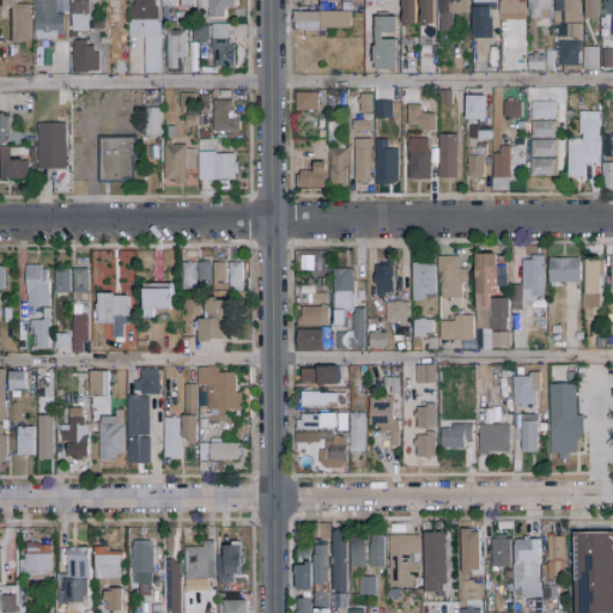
[(32,42),(11,42),(11,8),(0,8),(0,0),(18,0),(18,6),(32,6),(32,42)]
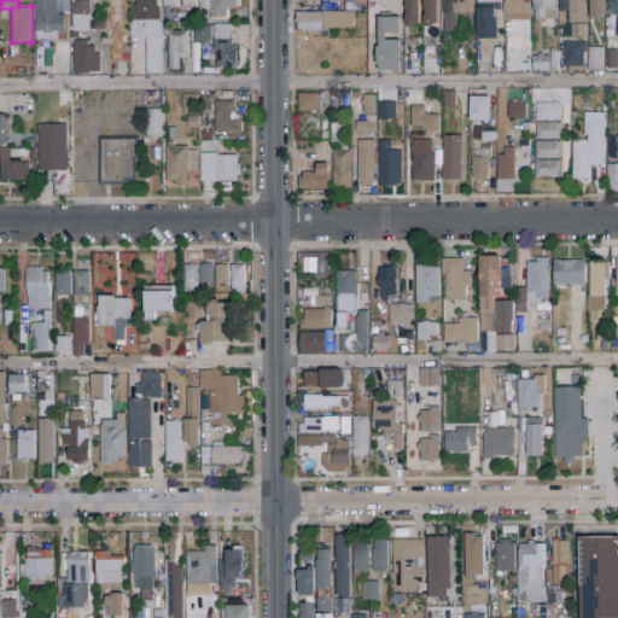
[(66,16),(66,31),(35,33),(35,0),(58,0),(58,16),(66,16)]
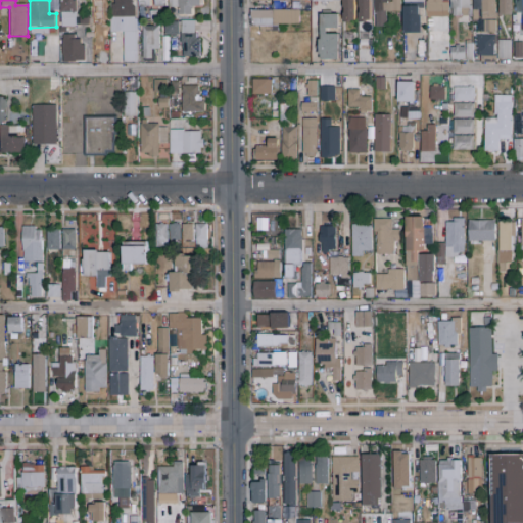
[(63,28),(63,21),(61,21),(61,0),(77,0),(77,8),(78,8),(78,21),(77,21),(77,28),(63,28)]
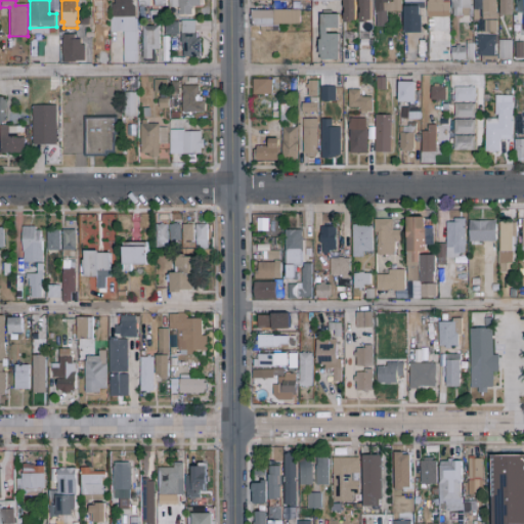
[(138,64),(124,64),(124,59),(111,59),(111,20),(112,20),(112,5),(116,5),(116,0),(135,0),(135,19),(138,19),(138,64)]
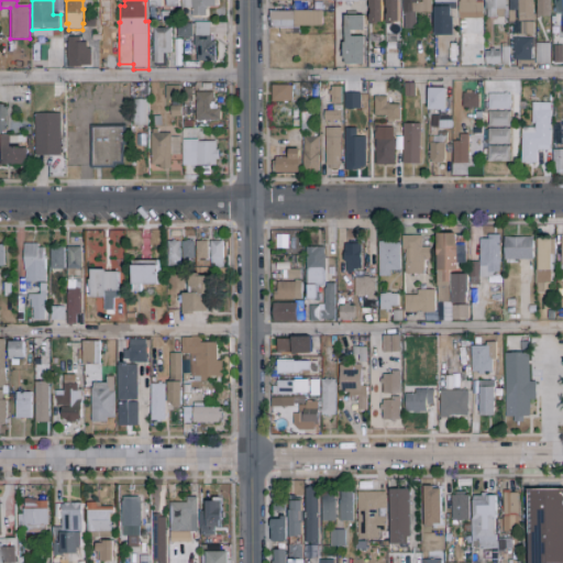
[(191,15),(191,9),(181,9),(181,0),(217,0),(217,8),(206,8),(206,15),(191,15)]
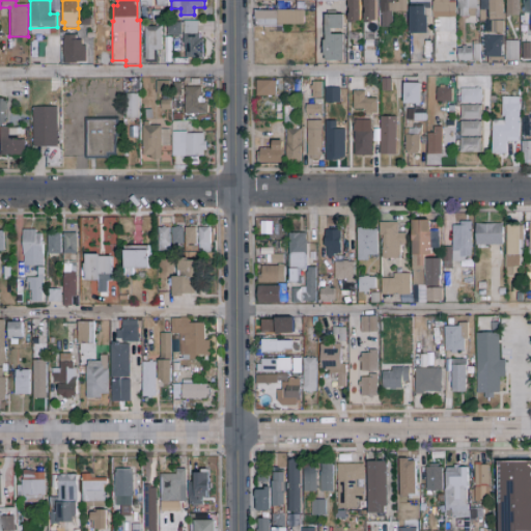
[(360,0),(361,21),(348,22),(348,15),(351,15),(351,8),(347,8),(347,4),(348,4),(348,0),(360,0)]
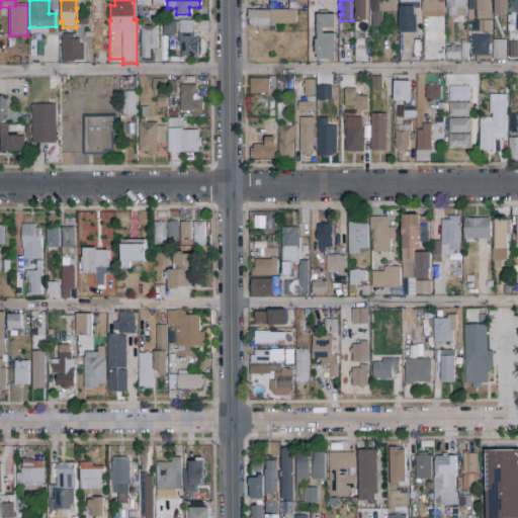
[(367,0),(367,21),(356,21),(356,14),(357,14),(357,9),(356,9),(356,0),(367,0)]
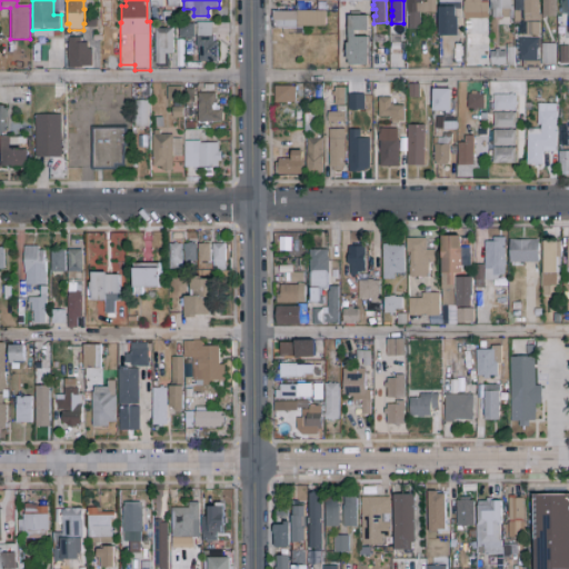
[(436,0),(437,13),(419,13),(420,30),(410,30),(409,15),(408,15),(407,0),(425,0),(425,3),(427,3),(427,0),(436,0)]
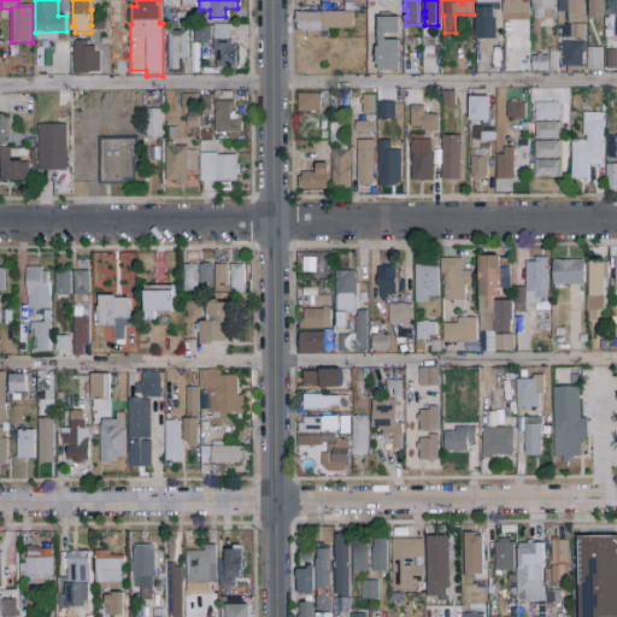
[(500,0),(500,11),(491,11),(491,24),(485,24),(486,41),(477,41),(476,0),(500,0)]
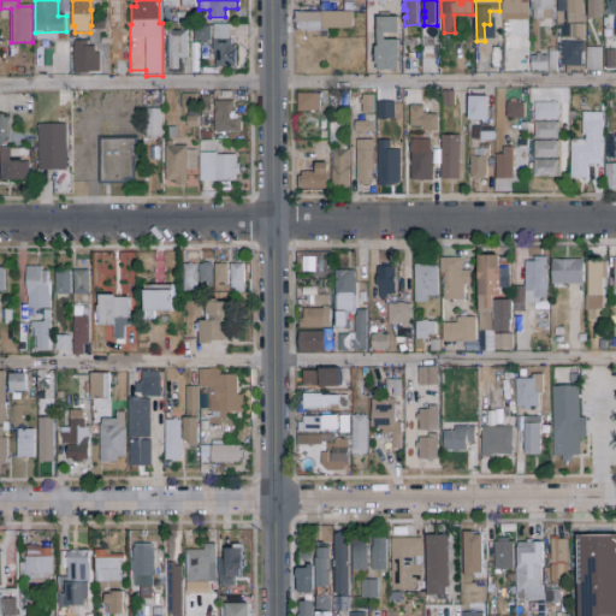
[(529,15),(502,15),(502,3),(504,3),(504,0),(522,0),(522,1),(529,1),(529,15)]
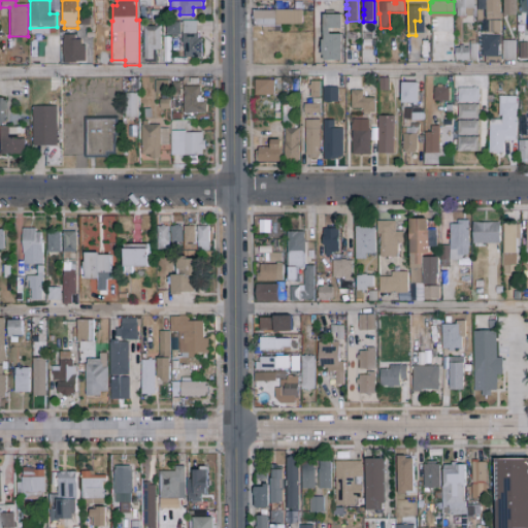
[(474,0),(475,18),(455,18),(455,0),(474,0)]
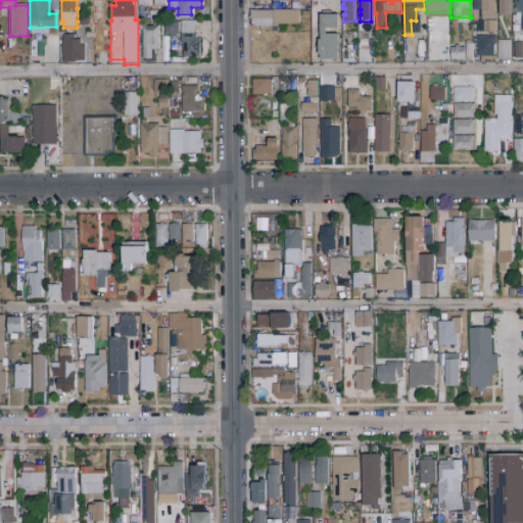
[(496,34),(484,34),(484,20),(479,20),(479,22),(473,22),(473,0),(495,0),(495,13),(497,13),(497,19),(496,19),(496,34)]
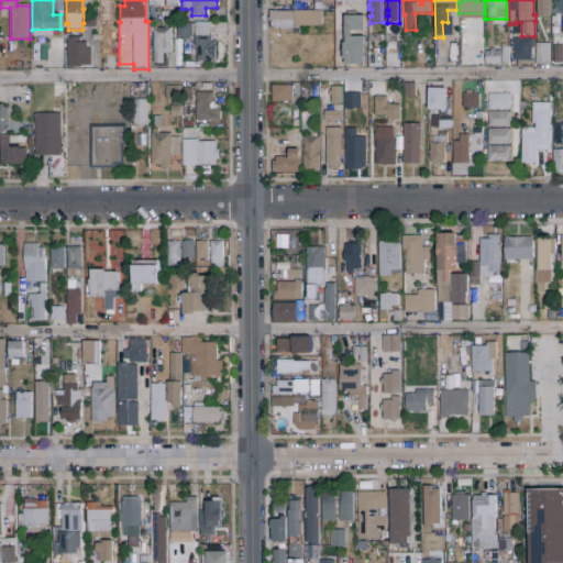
[(550,0),(551,18),(539,18),(538,0),(550,0)]
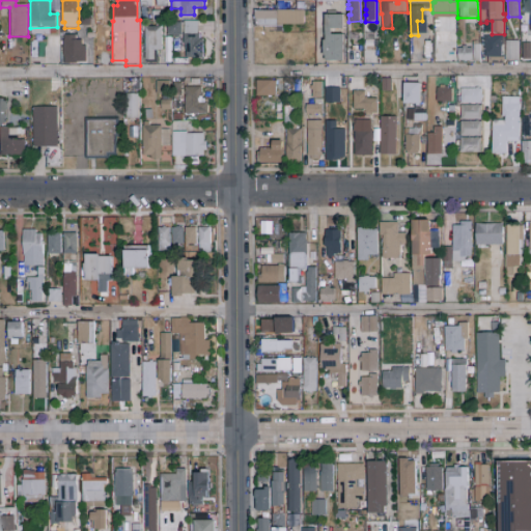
[(108,2),(91,3),(91,22),(108,21),(108,2)]
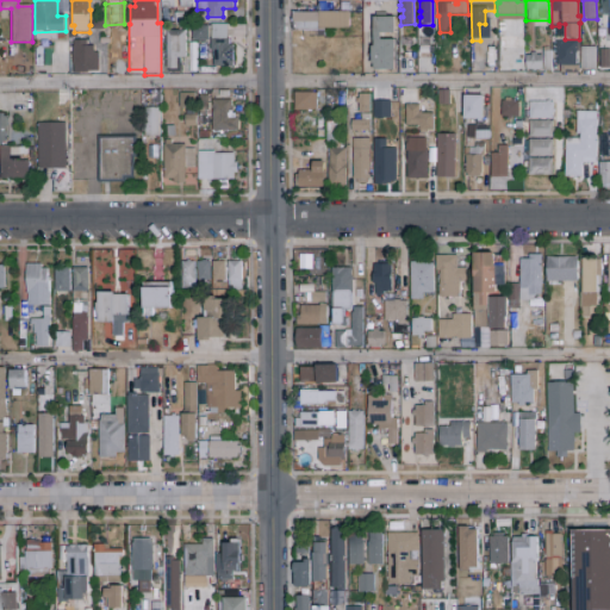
[(293,13),(319,13),(319,12),(349,13),(349,30),(325,30),(325,31),(293,31),(293,13)]
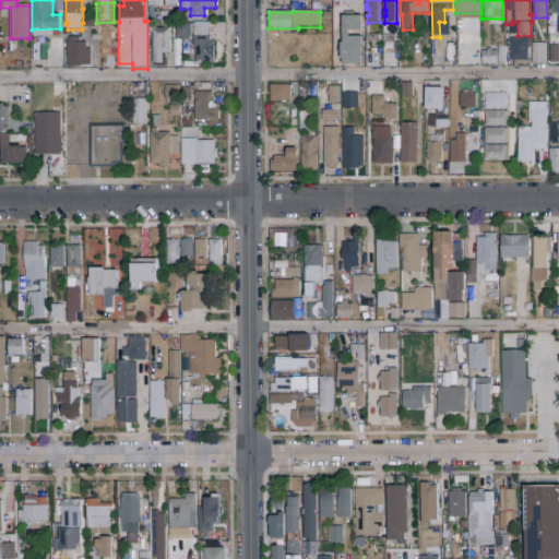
[(159,12),(174,12),(174,23),(159,23),(159,12)]
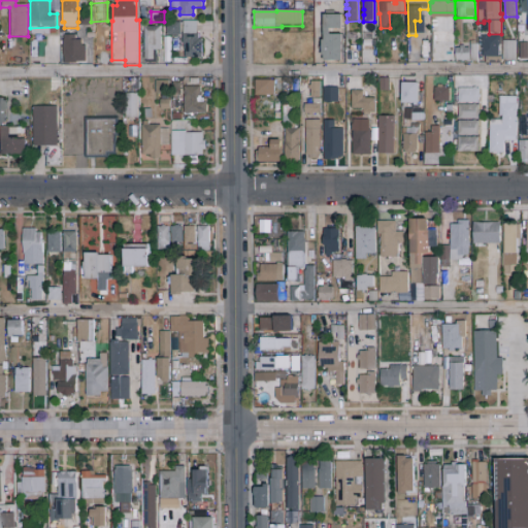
[(342,62),(324,61),(324,50),(322,50),(322,40),(324,40),(324,15),(342,15),(342,30),(331,30),(331,34),(342,35),(342,62)]
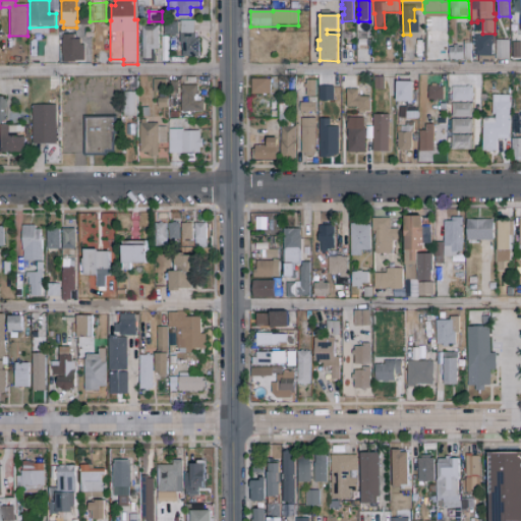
[(164,20),(163,33),(176,34),(176,20),(164,20)]
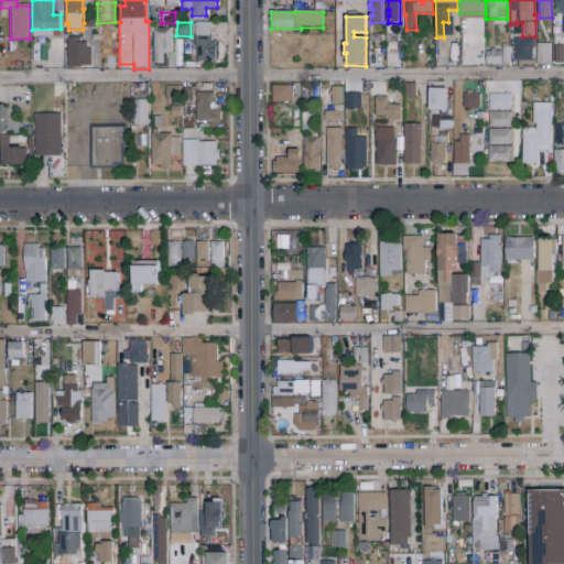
[(210,23),(210,36),(213,36),(213,42),(216,42),(215,62),(198,62),(198,49),(194,49),(194,36),(196,36),(196,22),(210,23)]
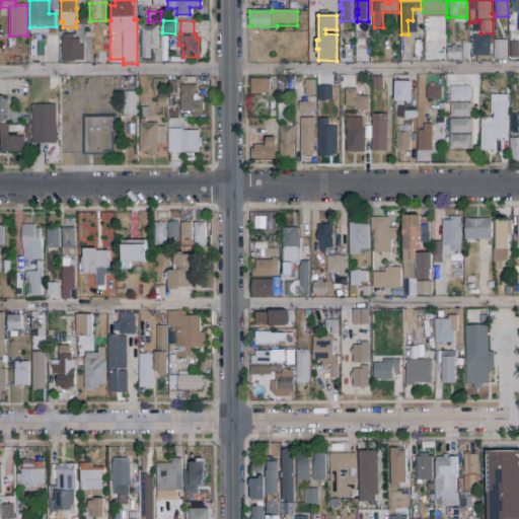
[(56,34),(30,35),(30,27),(56,27),(56,34)]
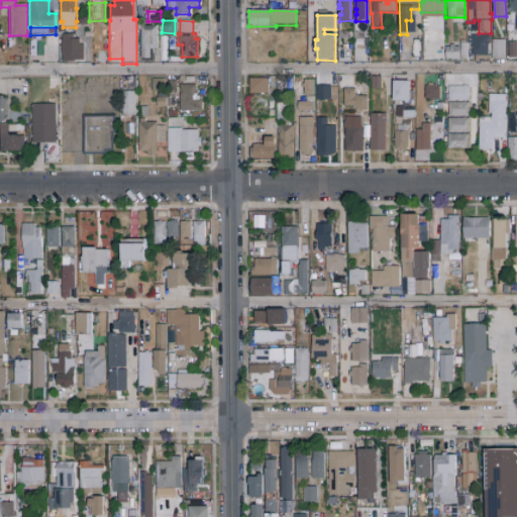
[(90,64),(60,64),(60,43),(61,43),(61,39),(68,39),(68,28),(79,27),(79,39),(90,39),(90,64)]
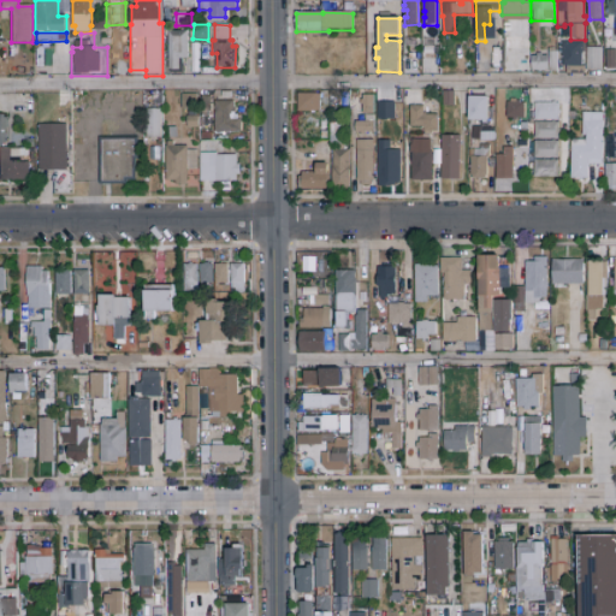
[(188,59),(183,59),(183,73),(169,73),(169,60),(167,60),(167,33),(188,33),(188,59)]
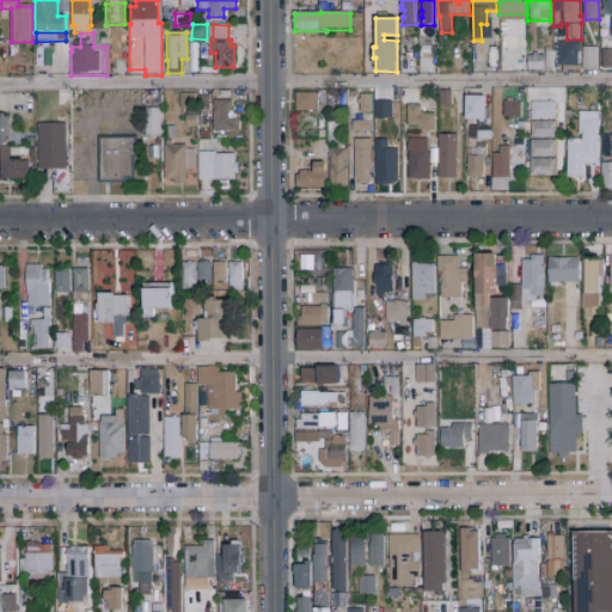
[(579,67),(560,66),(560,56),(558,56),(558,55),(554,54),(554,42),(581,43),(581,53),(579,53),(579,67)]
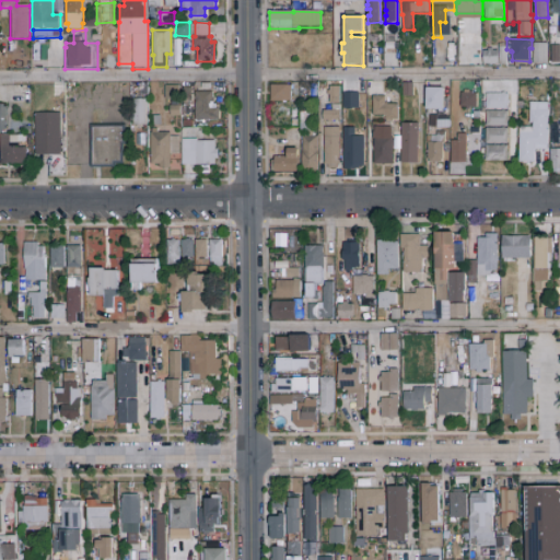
[(506,47),(506,65),(500,65),(483,65),(483,51),(489,51),(489,49),(493,49),(493,51),(499,50),(499,44),(505,44),(505,47),(506,47)]
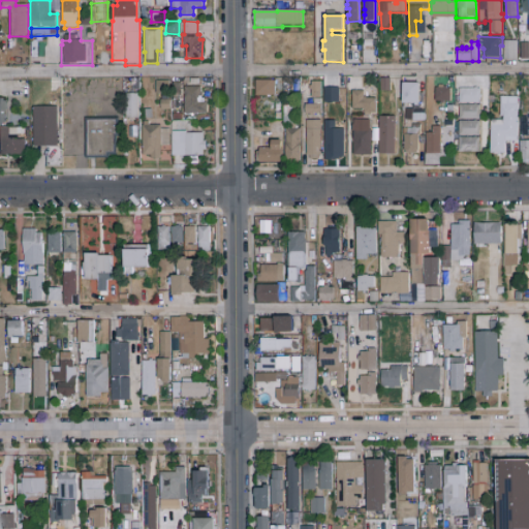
[(518,61),(503,60),(504,41),(518,41),(518,61)]
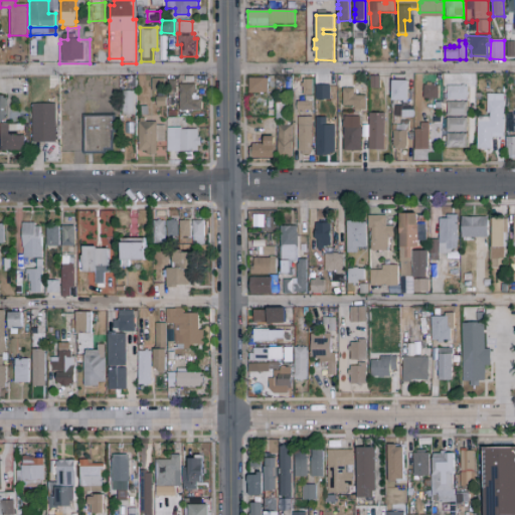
[(380,89),(371,89),(371,76),(380,76),(380,89)]
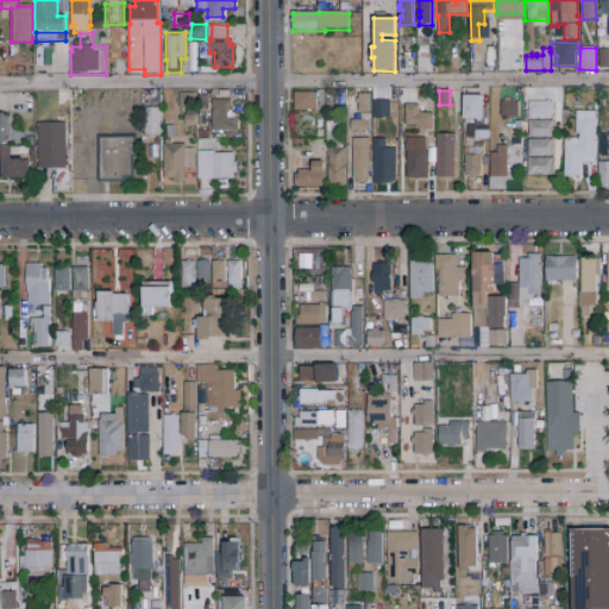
[(179,93),(196,93),(196,126),(184,126),(184,115),(179,115),(179,93)]
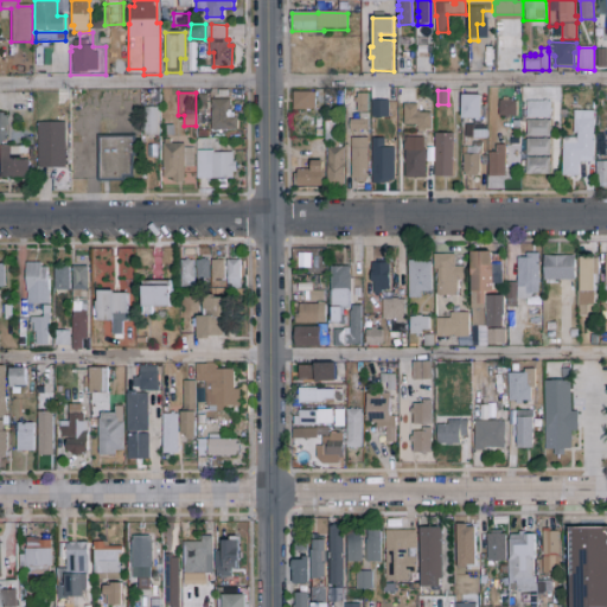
[(315,110),(294,110),(294,93),(315,93),(315,110)]
